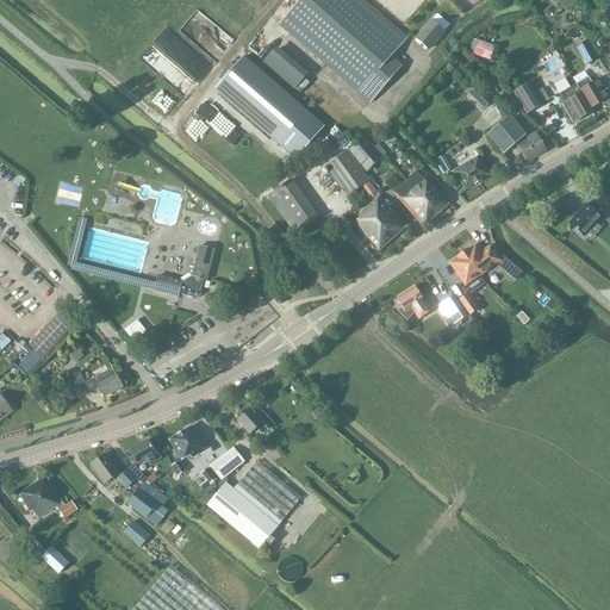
[(392,57),(409,38),(363,0),(300,0),(279,25),(371,104),(402,67),(392,57)]
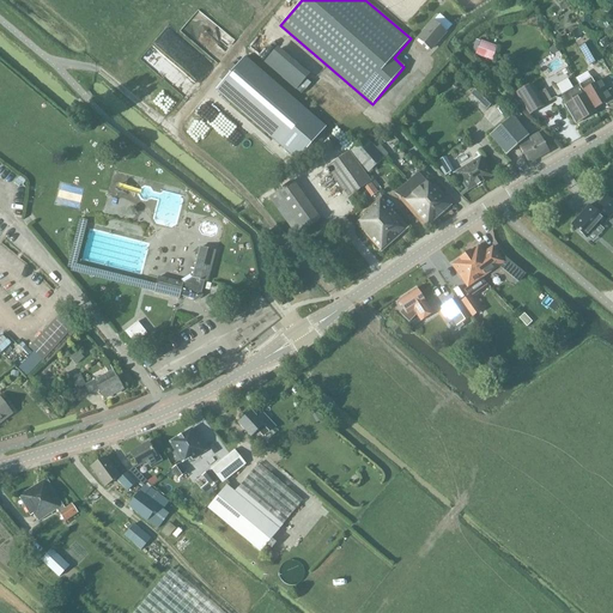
[(430,53),(447,35),(432,22),(417,40),(430,53)]
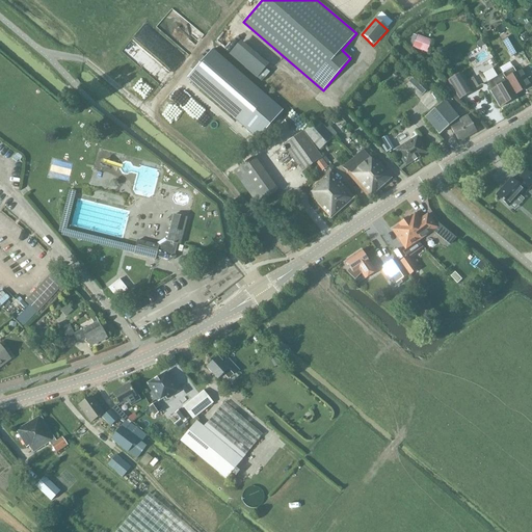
[(414,47),(421,50),(425,38),(418,36),(414,47)]
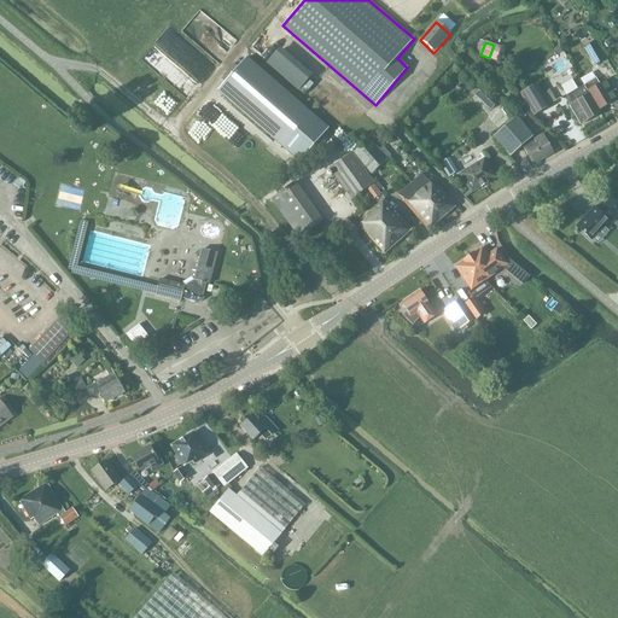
[(605,62),(594,44),(584,48),(594,68),(605,62)]
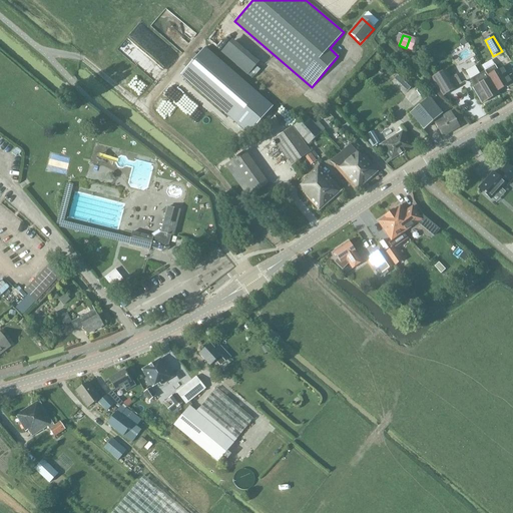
[(221,53),(248,75),(252,79),(260,71),(255,67),(261,62),(233,39),(221,53)]
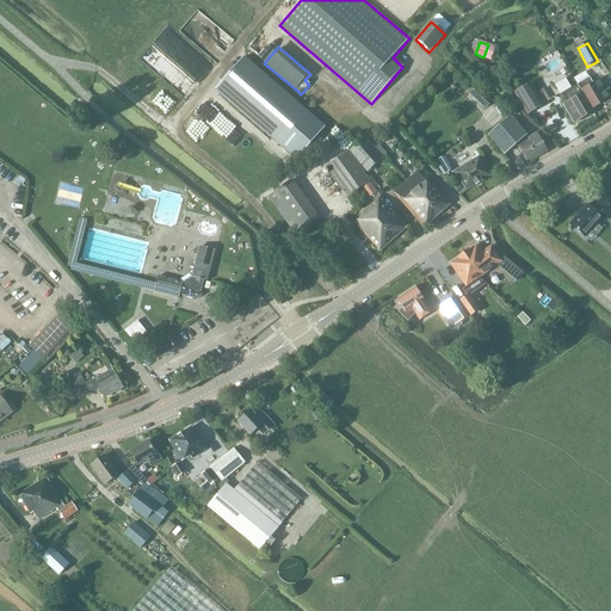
[(215,91),(295,160),(325,128),(244,57),(215,91)]
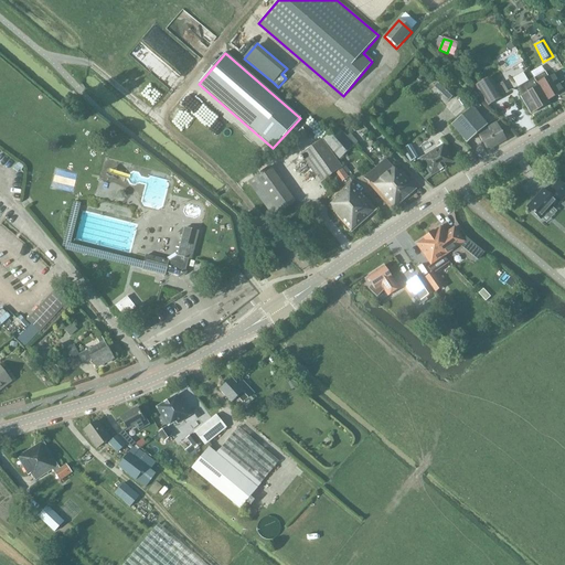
[(545,74),(535,80),(548,102),(558,95),(560,98),(564,94),(564,85),(563,83),(561,84),(555,74),(548,78),(545,74)]
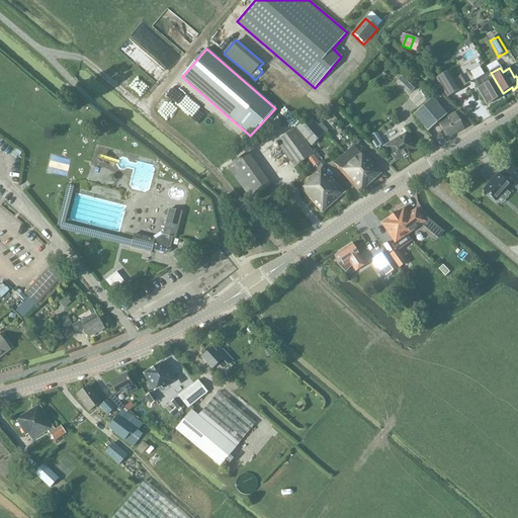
[(456,73),(461,83),(467,79),(462,70),(456,73)]
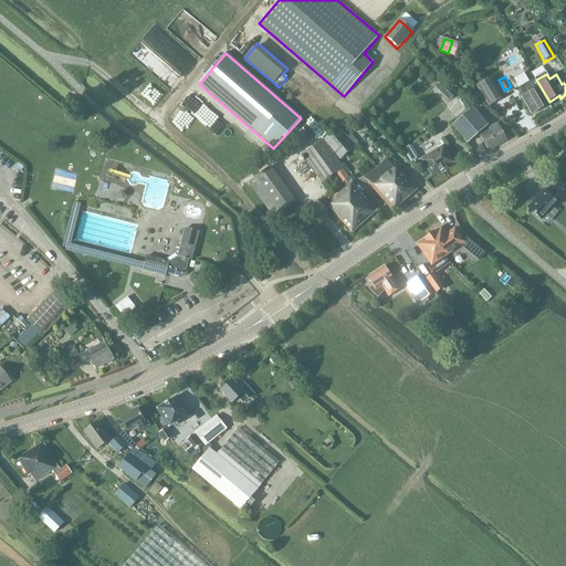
[(489,106),(503,98),(491,77),(477,86),(489,106)]
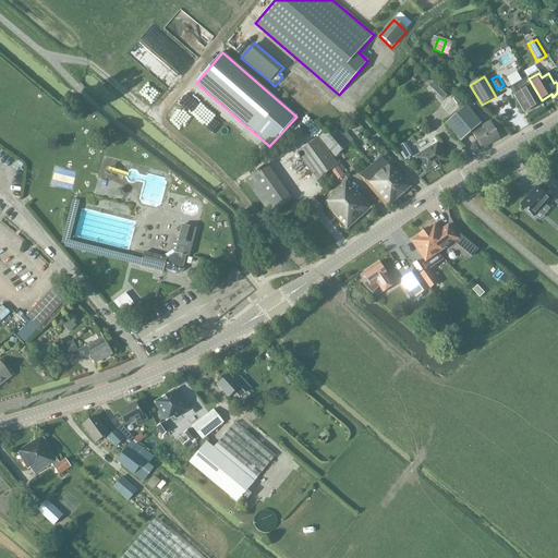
[(525,82),(513,88),(517,95),(516,96),(525,112),(543,102),(542,100),(529,79),(528,77),(524,80),(525,82)]
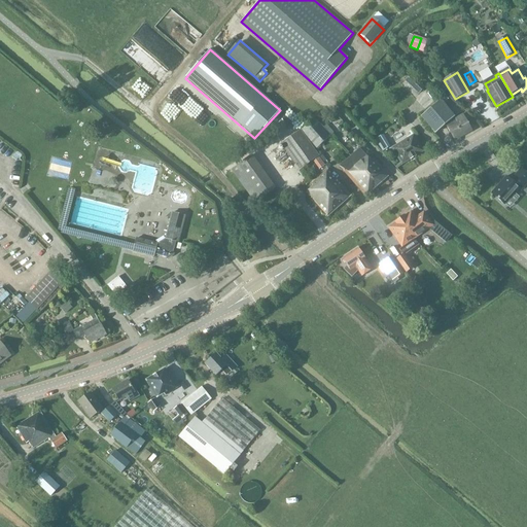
[(412,74),(406,80),(410,84),(416,78),(412,74)]
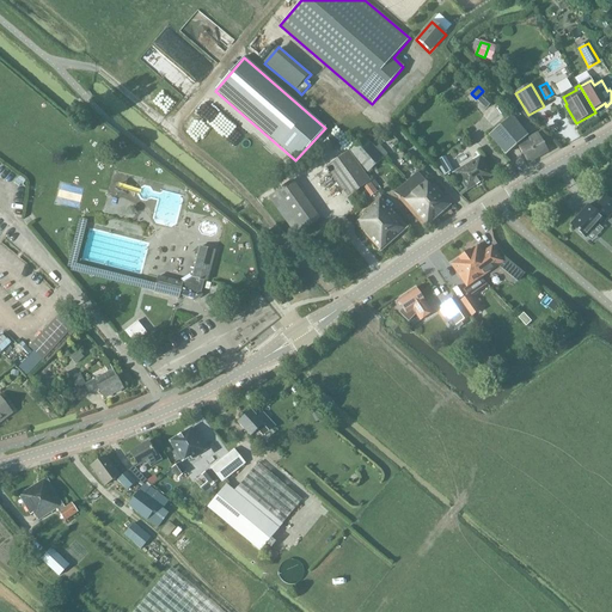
[(528,163),(549,152),(538,134),(530,139),(528,136),(512,116),(489,136),(506,155),(522,141),(524,145),(519,147),(528,163)]
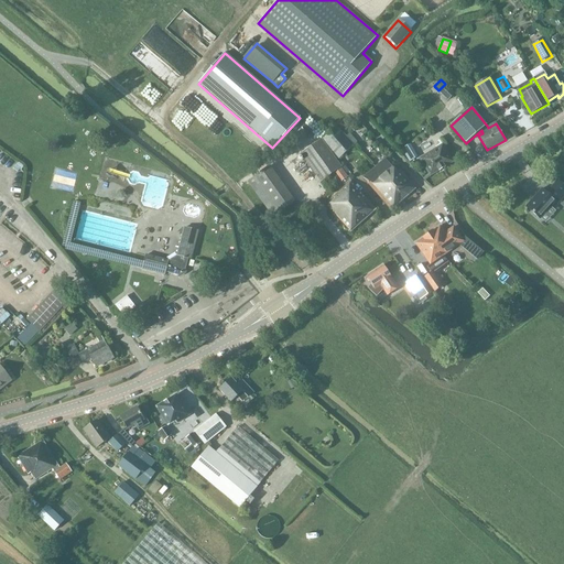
[(355,147),(337,127),(323,140),(339,160),(355,147)]
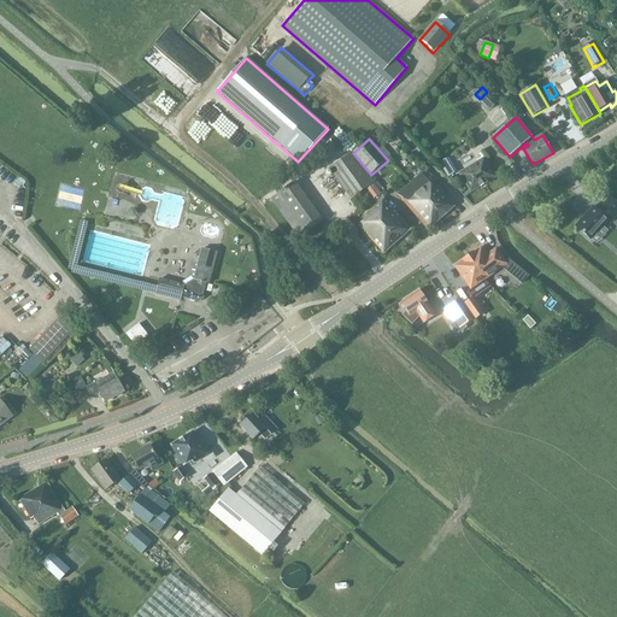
[(447,170),(458,166),(452,152),(441,156),(447,170)]
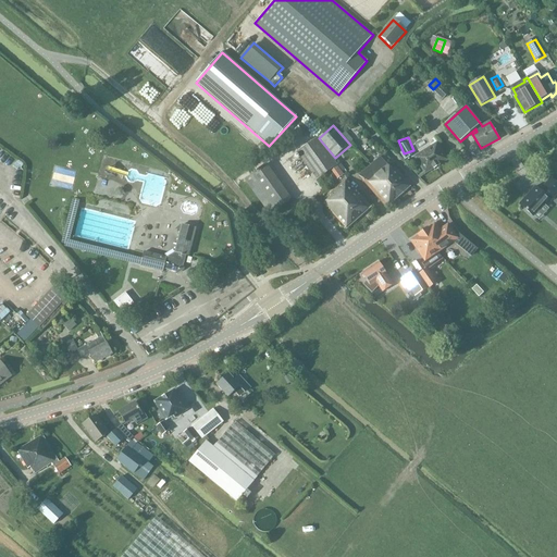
[(318,138),(297,152),(318,181),(334,170),(338,168),(318,138)]
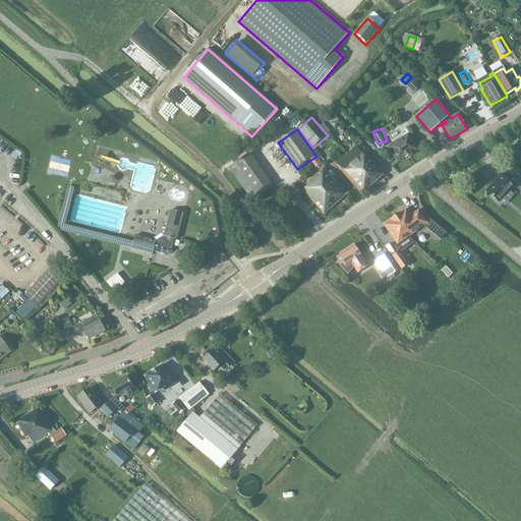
[(418,150),(409,134),(388,147),(398,163),(405,158),(406,158),(411,155),(418,150)]
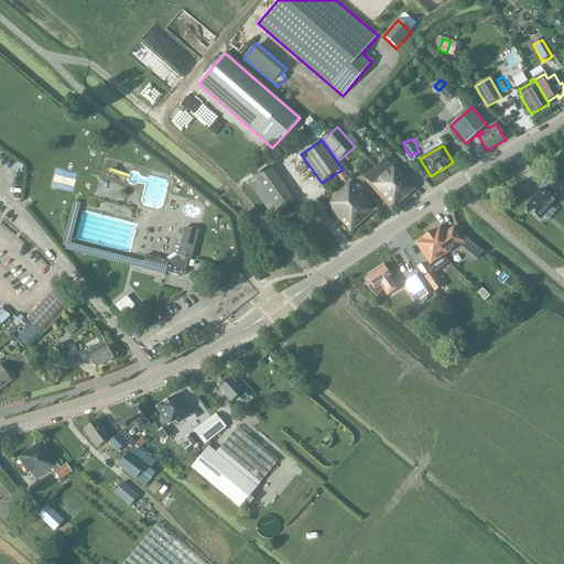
[(386,159),(376,167),(403,199),(415,190),(400,171),(398,173),(386,159)]
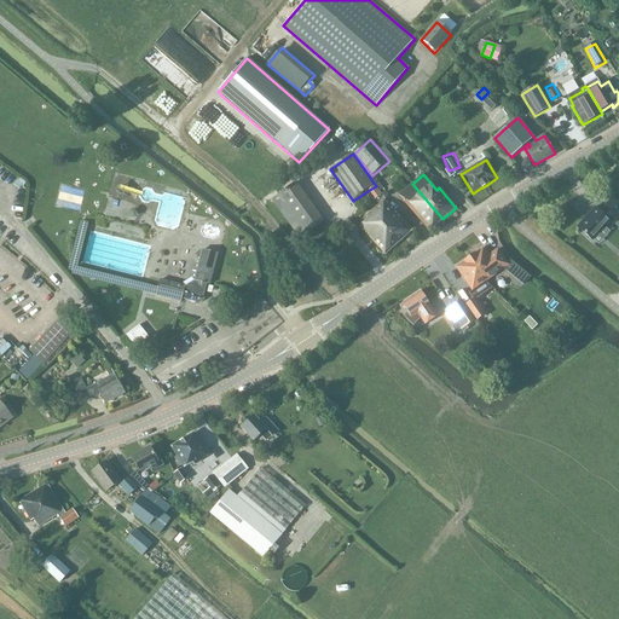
[(59,192),(82,196),(86,179),(63,175),(59,192)]
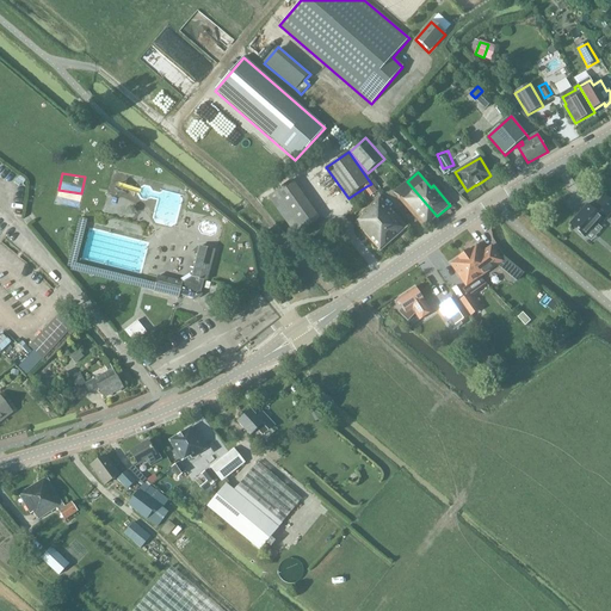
[(320,220),(291,180),(269,197),(297,236),(320,220)]
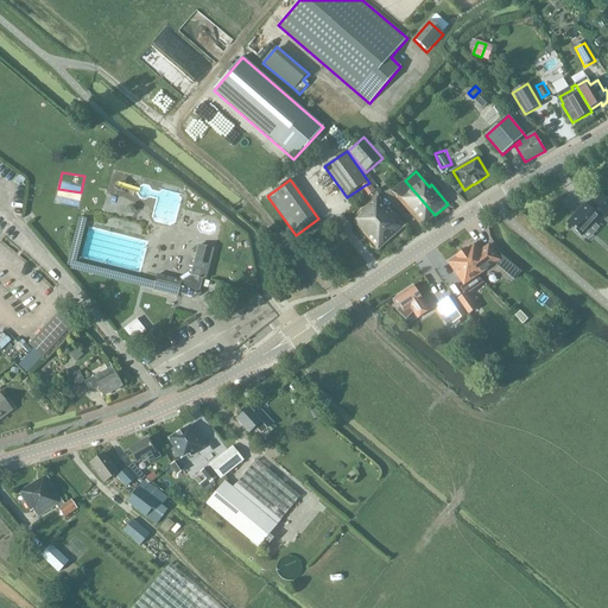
[(435,215),(405,181),(392,192),(422,227),(435,215)]
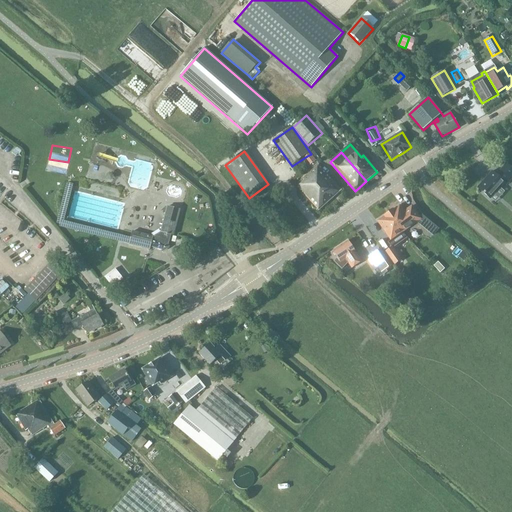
[(492,172),(478,187),(485,192),(484,193),(491,199),(505,183),(506,185),(511,179),(511,178),(511,169),(506,164),(501,170),(496,175),(492,172)]
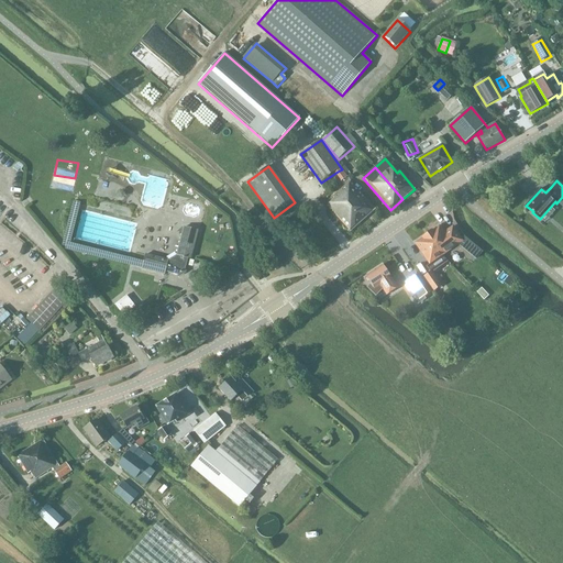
[(333,200),(327,206),(339,219),(363,197),(351,181),(332,198),(333,200)]
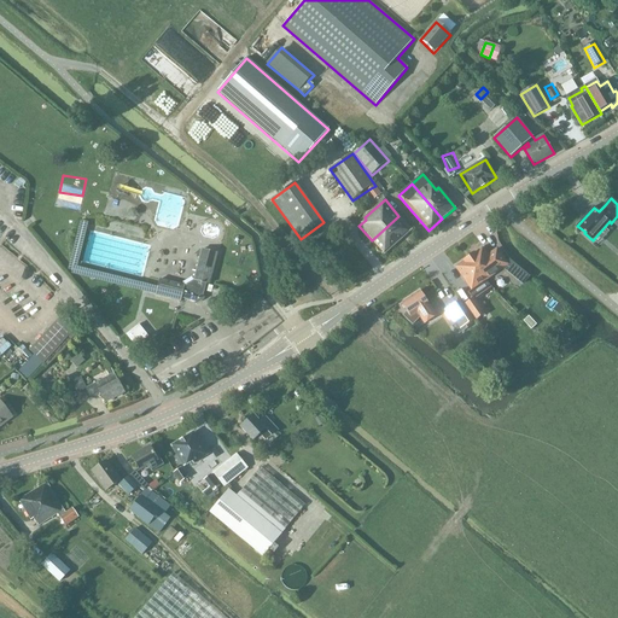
[(398,216),(372,240),(384,255),(412,229),(398,216)]
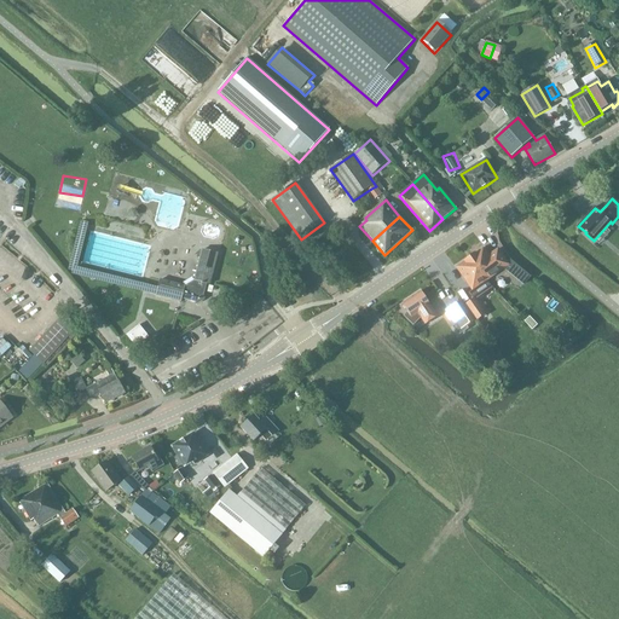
[(469,258),(486,282),(510,265),(498,249),(489,255),(482,248),(469,258)]
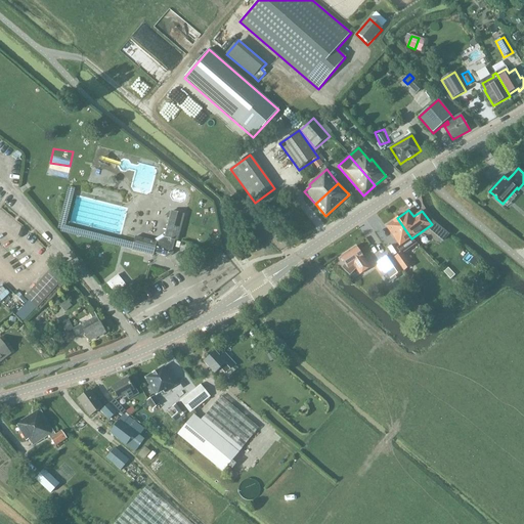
[(178,239),(184,215),(172,211),(165,237),(157,243),(136,237),(133,250),(154,256),(155,254),(166,257),(172,253),(175,241),(178,241),(178,239)]
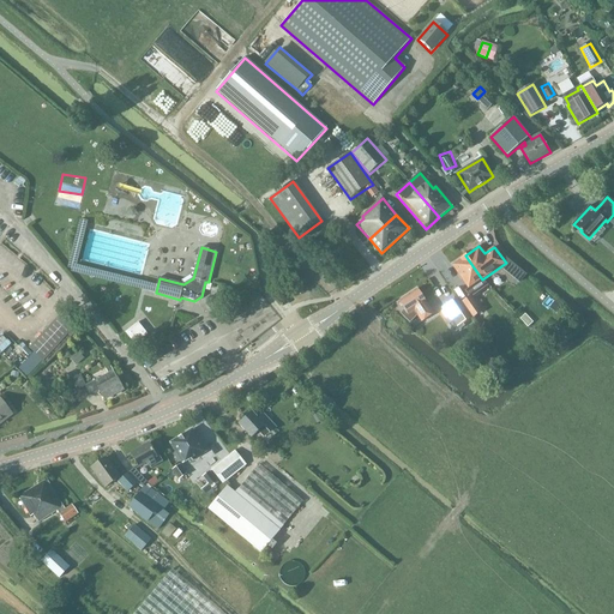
[(469,289),(482,280),(465,256),(452,265),(469,289)]
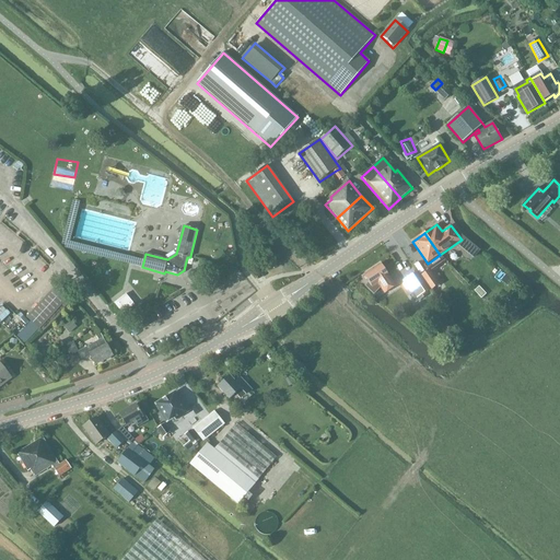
[(465,238),(459,246),(474,258),(479,251),(465,238)]
